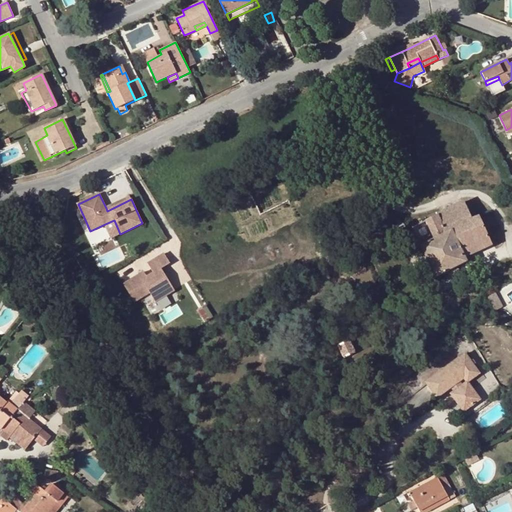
[(130,196),(106,208),(107,211),(109,210),(131,199),(130,196)]
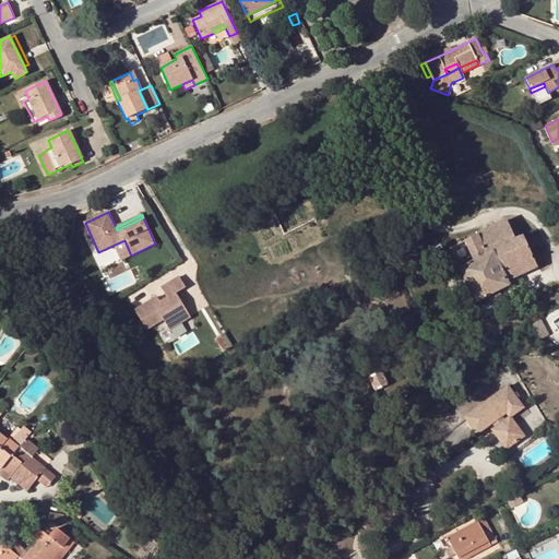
[(475,302),(491,295),(499,290),(509,286),(507,280),(536,266),(522,236),(514,239),(506,221),(449,248),(475,302)]
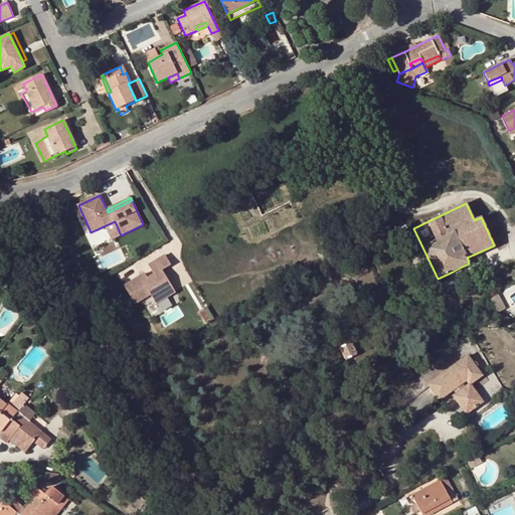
[(115,221),(106,225),(112,238),(121,235),(115,221)]
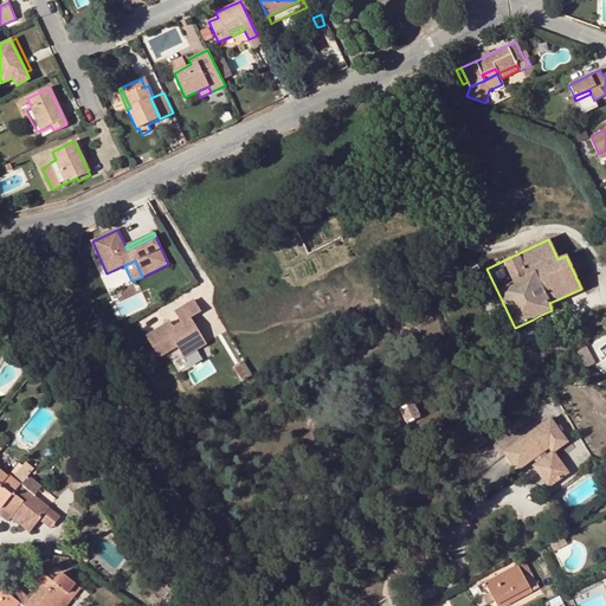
[(121,301),(128,314),(147,304),(141,291),(121,301)]
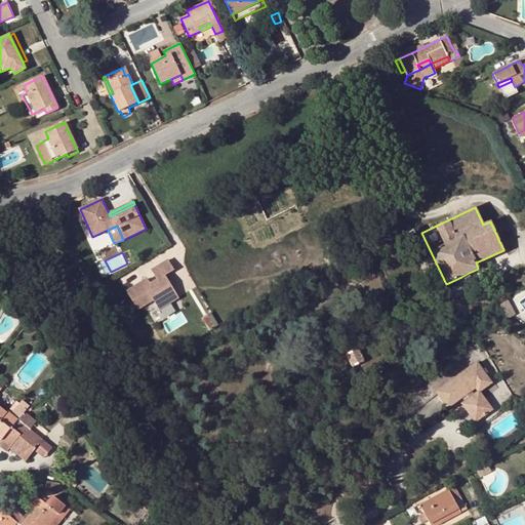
[(151,270),(157,280),(149,285),(147,282),(143,284),(140,282),(125,292),(136,311),(152,301),(158,311),(178,297),(165,275),(174,270),(168,259),(151,270)]
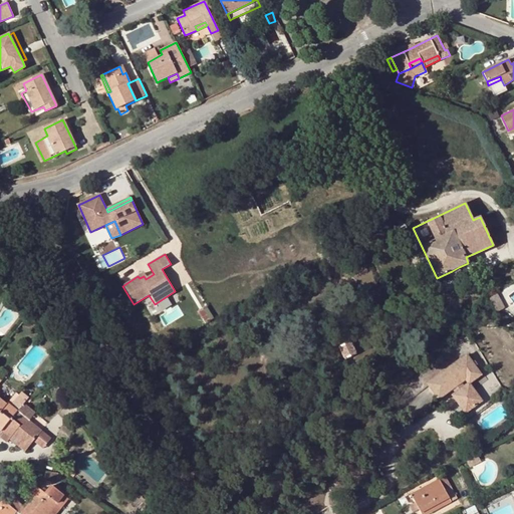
[(462,273),(459,267),(452,271),(455,276),(462,273)]
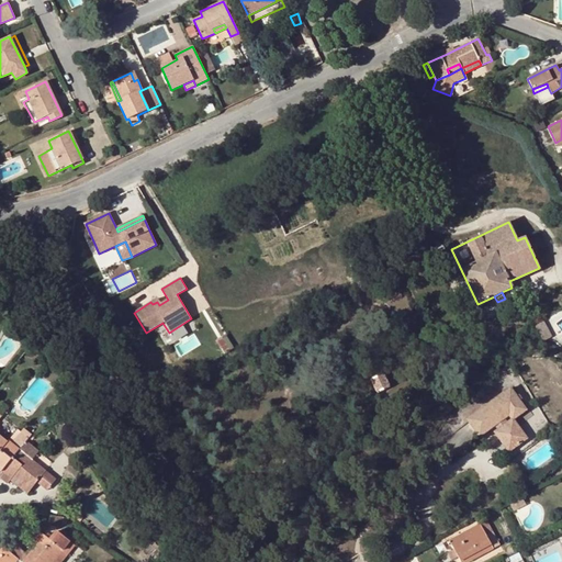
[(418,337),(406,343),(411,350),(422,344),(418,337)]
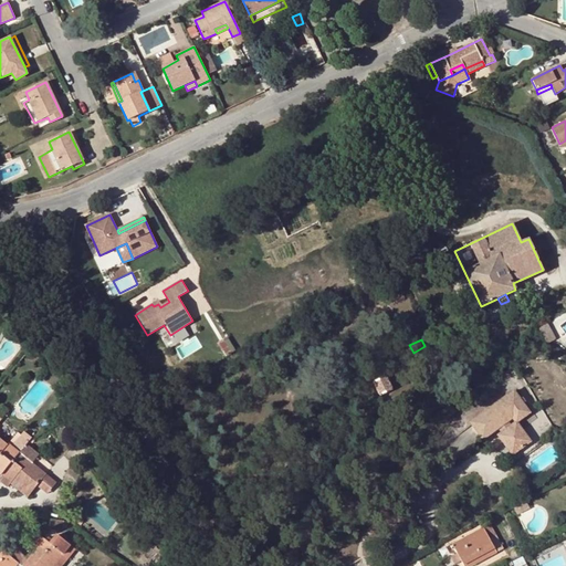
[(383,374),(370,380),(377,391),(388,386),(383,374)]
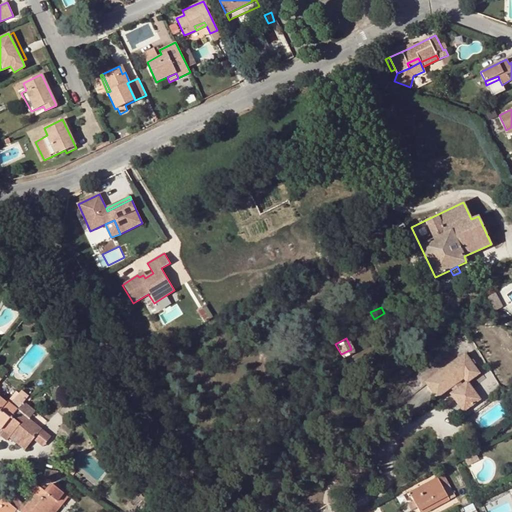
[(458,347),(453,340),(414,367),(420,375),(458,347)]
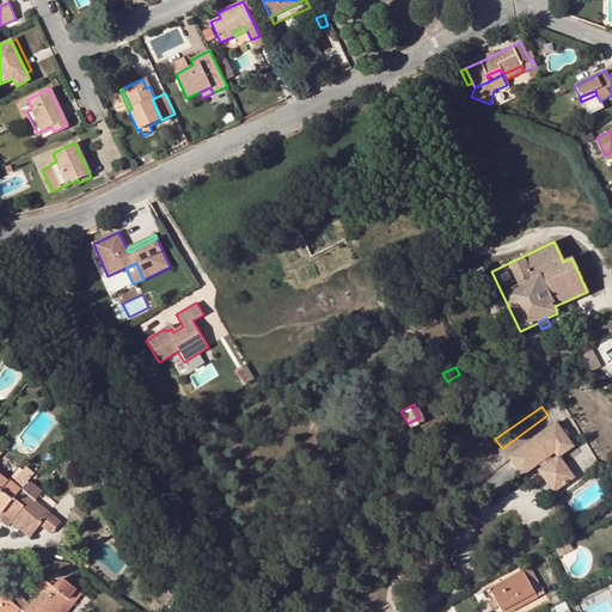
[(540,463),(549,457),(554,452),(557,457),(558,457),(573,446),(556,422),(508,457),(522,476),(540,463)]
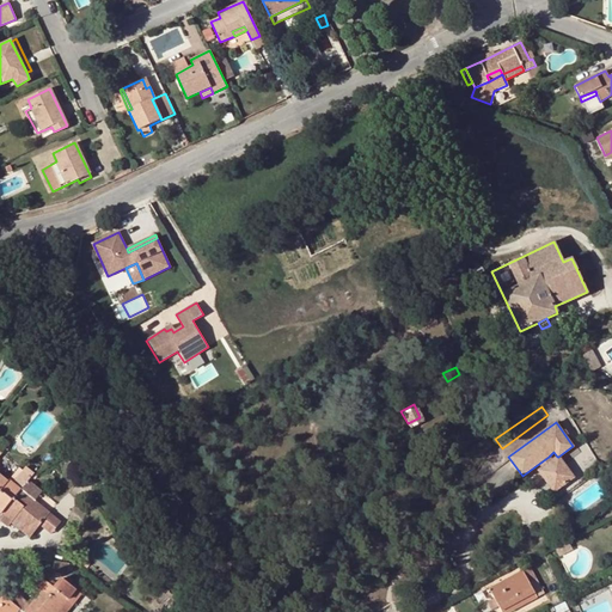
[(0,453),(0,507),(4,510),(17,494),(19,490),(32,473),(25,467),(11,483),(1,475),(0,476),(0,456),(0,454),(0,453)]
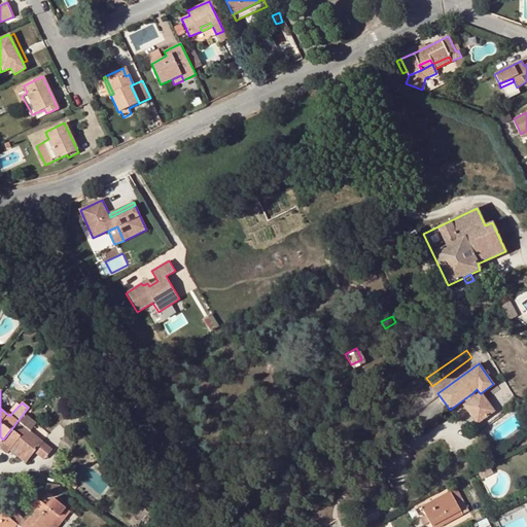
[(481,393),(480,393),(475,396),(472,393),(465,398),(467,402),(463,406),(477,424),(494,412),(481,393)]
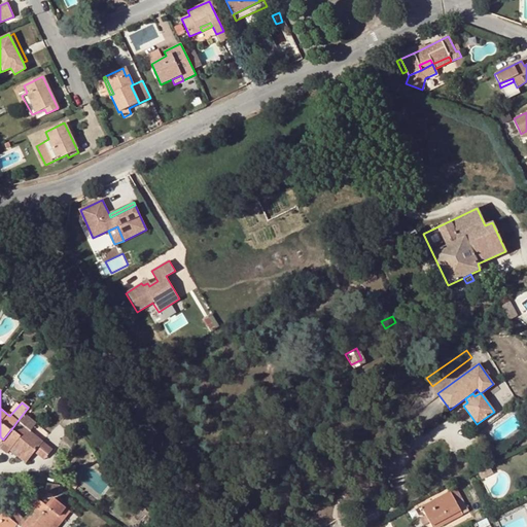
[(16,422),(14,425),(23,432),(26,429),(16,422)]
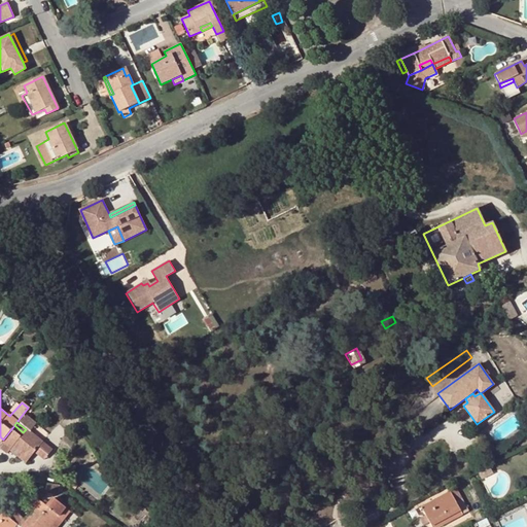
[(3,440),(1,442),(0,443),(0,449),(5,454),(11,447),(13,444),(15,447),(14,449),(21,454),(19,457),(26,463),(41,442),(26,429),(23,432),(14,425),(3,440)]
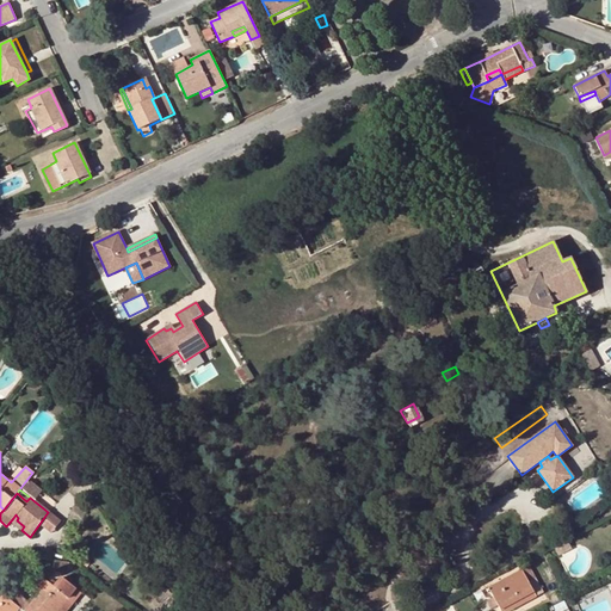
[(574,522),(561,503),(553,508),(566,528),(574,522)]
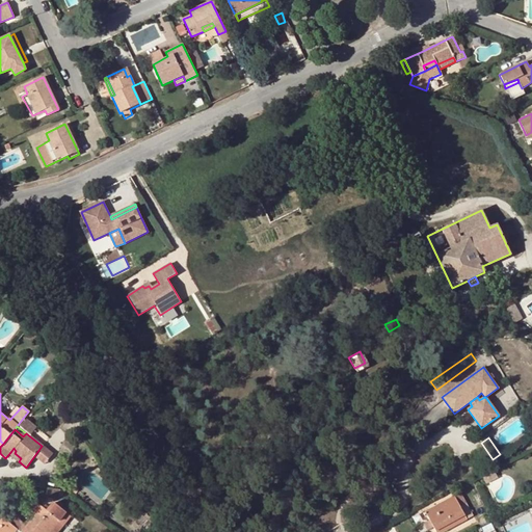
[(43,446),(42,446),(34,456),(45,464),(53,453),(43,446)]
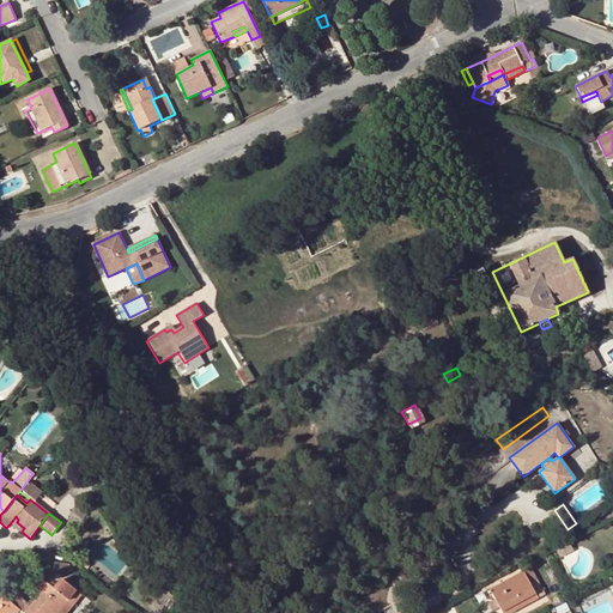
[(574,551),(570,544),(556,551),(560,558),(574,551)]
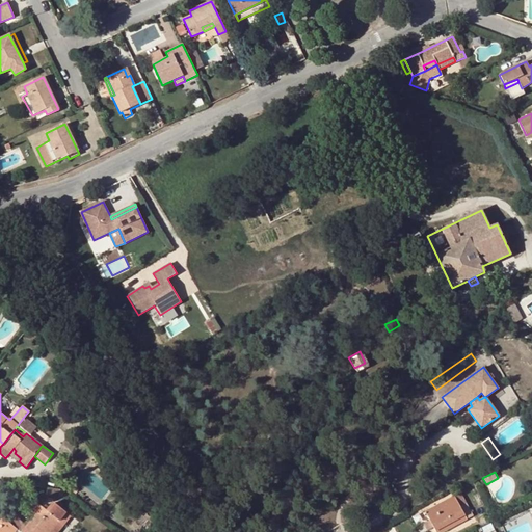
[(60,489),(48,488),(47,497),(59,498),(60,489)]
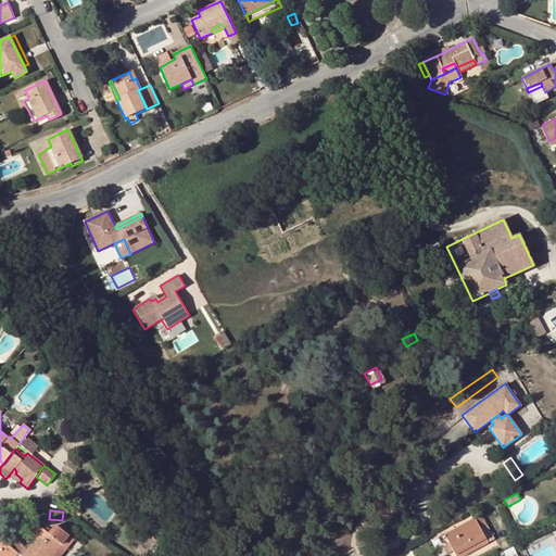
[(148,518),(142,522),(147,529),(153,526),(148,518)]
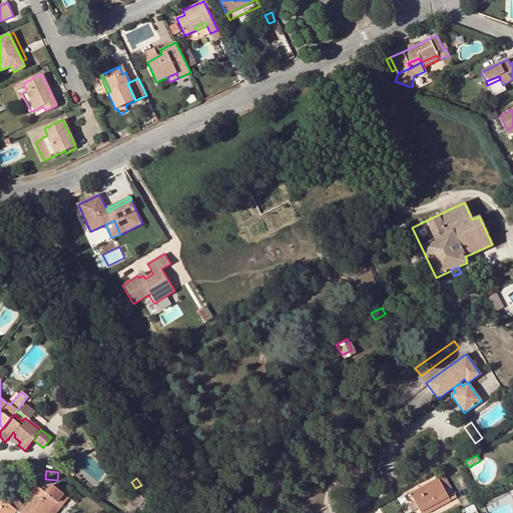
[(414,491),(410,493),(418,508),(420,512),(426,512),(456,496),(450,486),(444,489),(438,478),(414,491)]
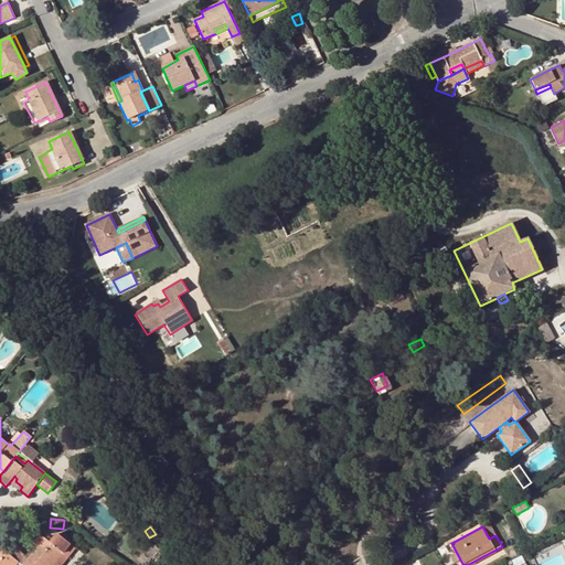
[(39,545),(22,564),(53,564),(71,545),(56,533),(50,542),(38,533),(32,540),(39,545)]
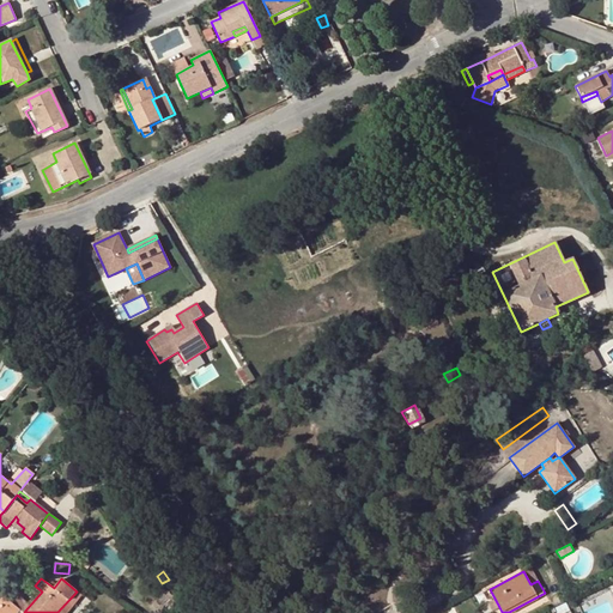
[(499,607),(490,589),(495,587),(492,583),(484,588),(490,600),(487,602),(492,611),(499,607)]
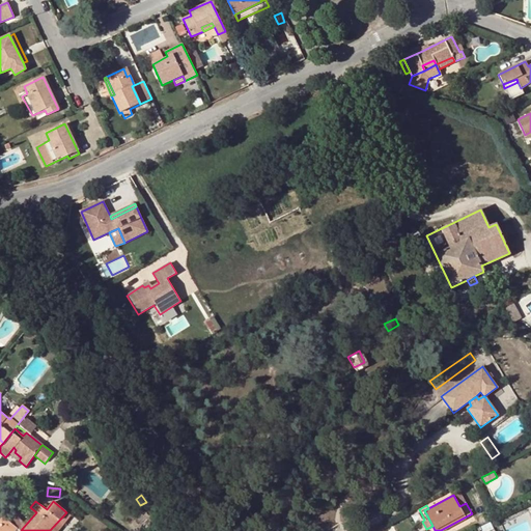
[(57,530),(71,515),(66,512),(50,530),(57,530)]
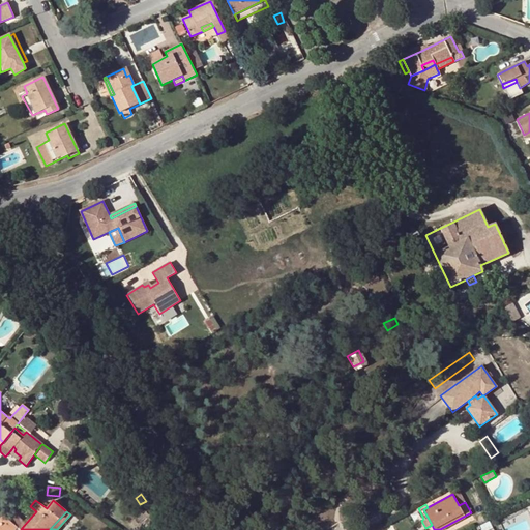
[(0,529),(15,529),(17,527),(0,513),(0,529)]
